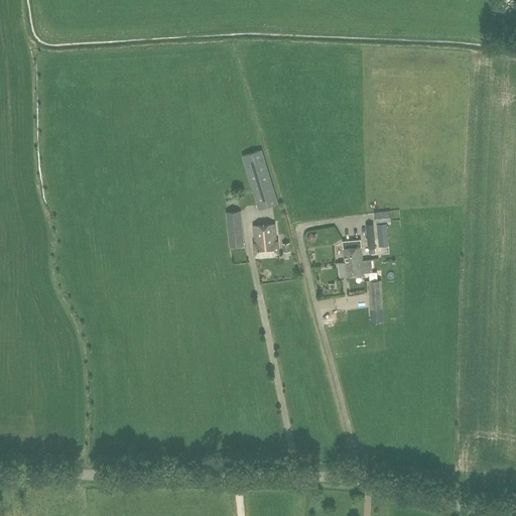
[(277,204),(263,157),(245,163),(258,209),(277,204)]
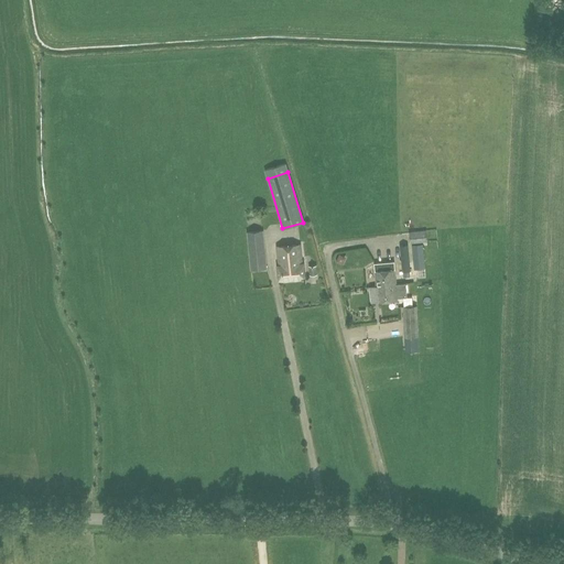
[(424,230),(409,232),(410,243),(425,242),(424,230)]
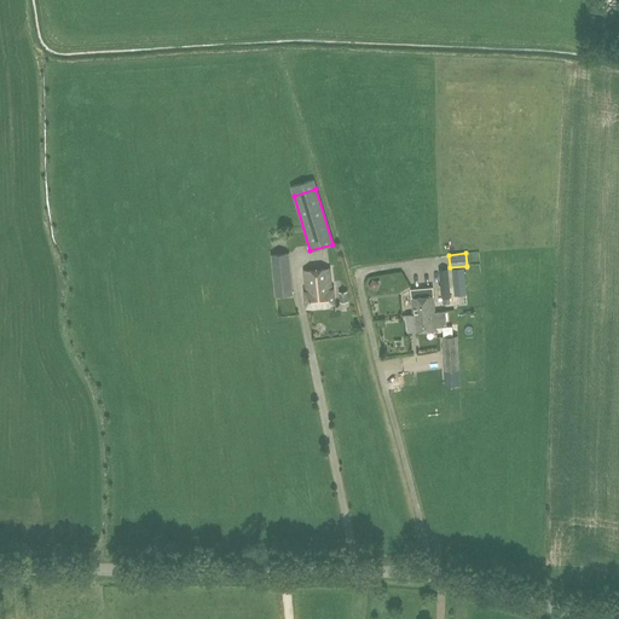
[(271,255),(276,296),(291,294),(287,254),(271,255)]
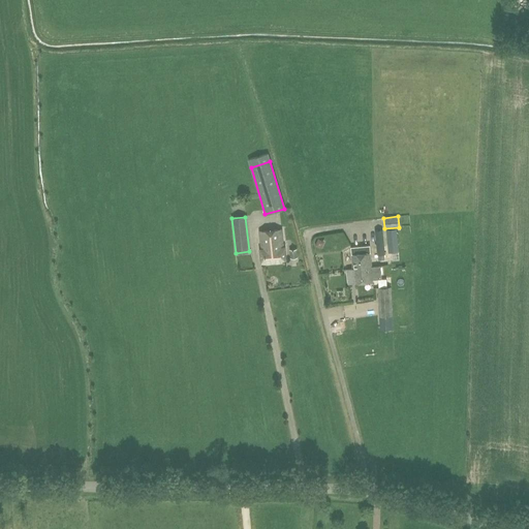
[(286,260),(285,254),(284,245),(282,245),(281,228),(259,231),(261,249),(259,249),(261,263),(286,260)]
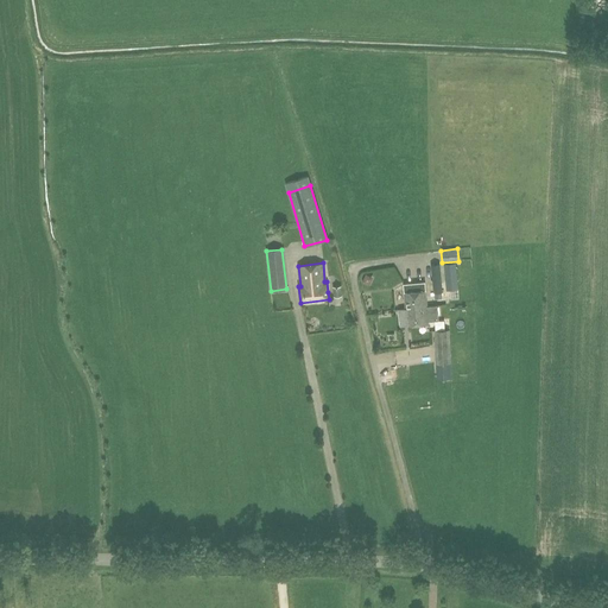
[(444,264),(447,290),(458,289),(456,263),(444,264)]
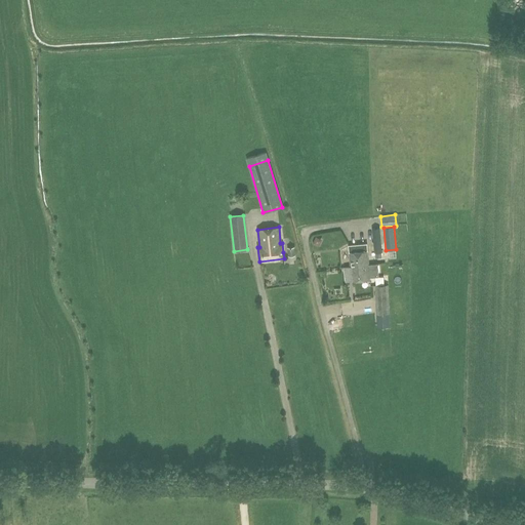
[(381,252),(379,228),(372,229),(374,253),(380,252),(381,252)]
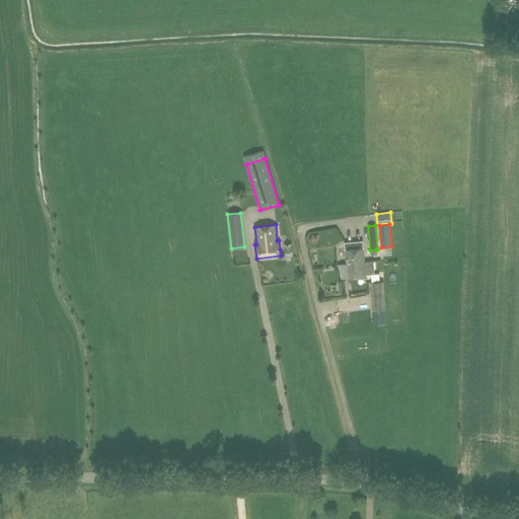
[(308,240),(314,243),(317,236),(311,233),(308,240)]
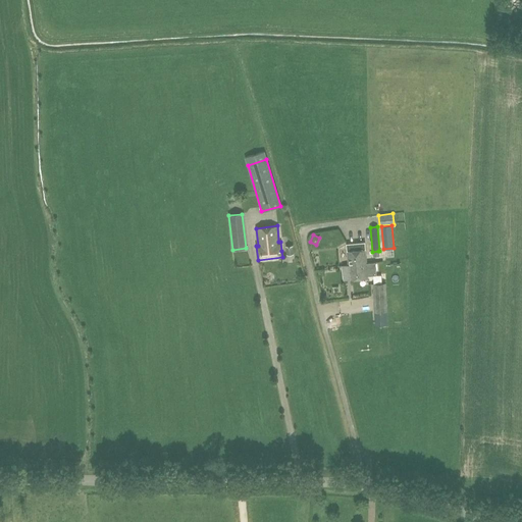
[(349,265),(367,263),(365,243),(347,244),(349,265)]
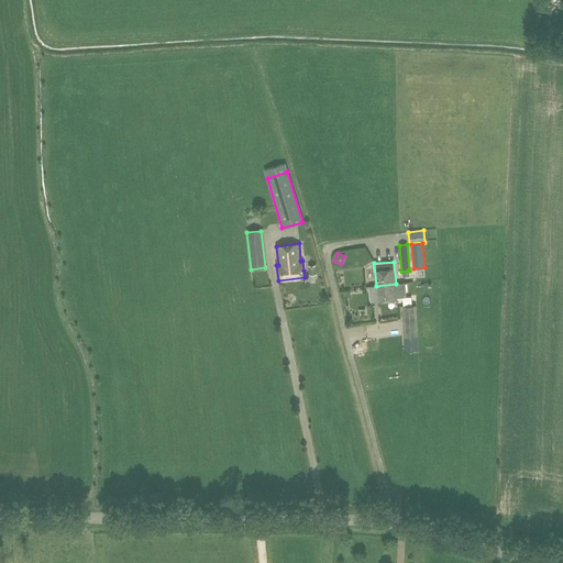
[(404,283),(396,284),(376,286),(377,301),(397,299),(397,297),(405,297),(404,283)]
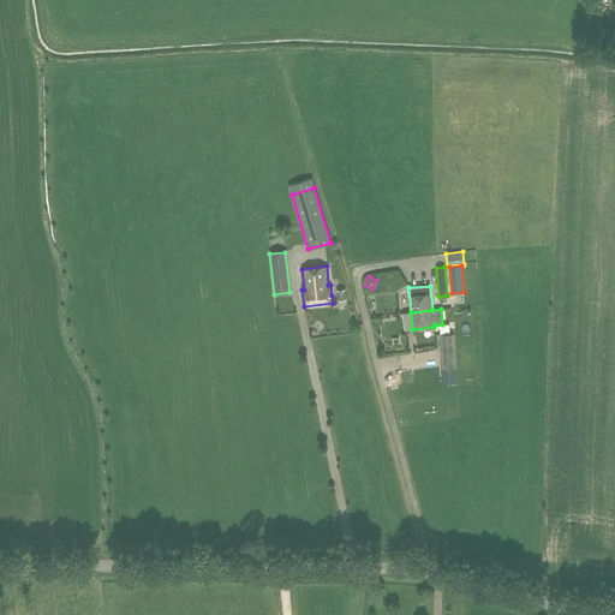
[(440,334),(442,368),(457,366),(454,333),(440,334)]
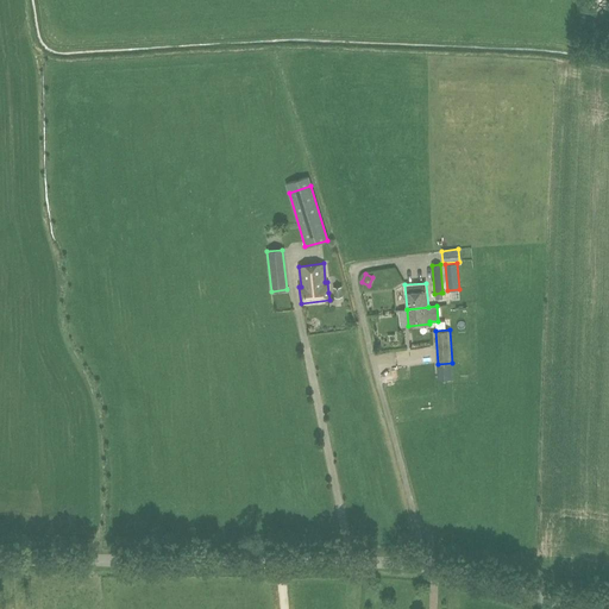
[(377,356),(393,355),(393,344),(377,345),(377,356)]
